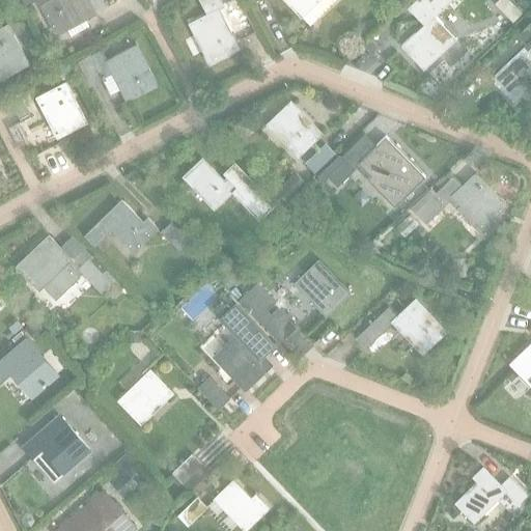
[(53,0),(43,6),(58,34),(67,29),(71,35),(89,25),(85,19),(95,14),(88,0),(53,0)]
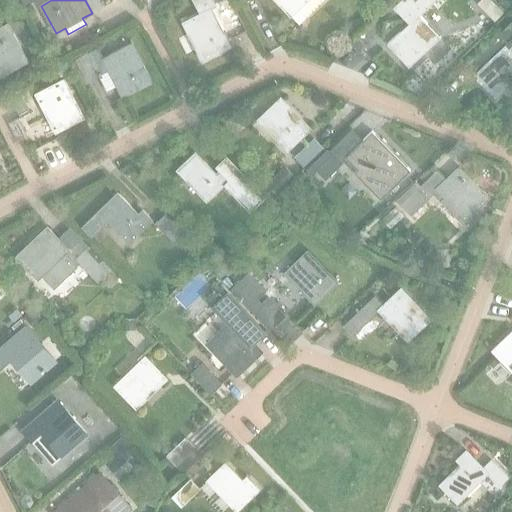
[(183,24),(203,61),(230,47),(210,9),(215,7),(211,0),(192,0),(200,15),(183,24)]
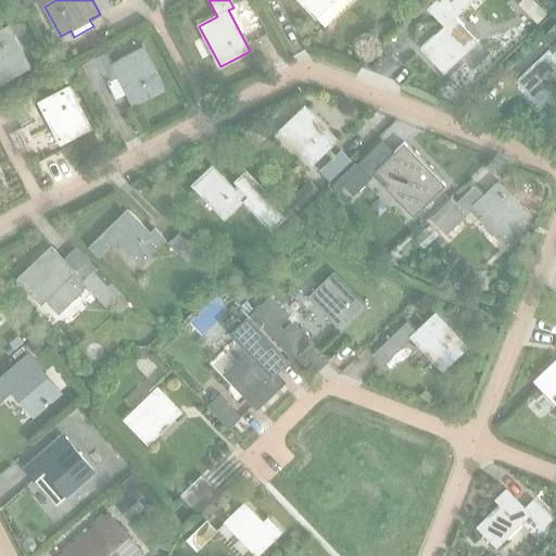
[(299,0),(316,17),(333,0),(299,0)]
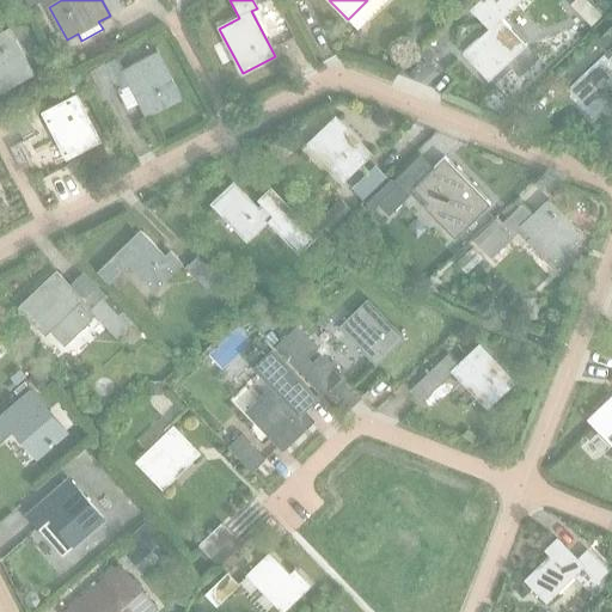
[(497,0),(496,1),(506,12),(519,0),(497,0)]
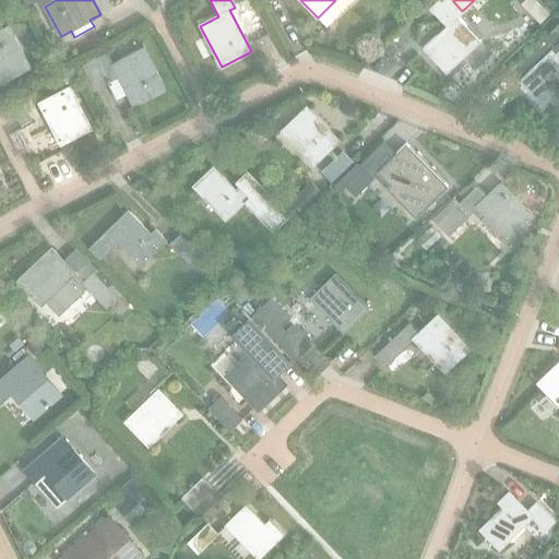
[(424,48),(447,72),(480,40),(456,16),(424,48)]
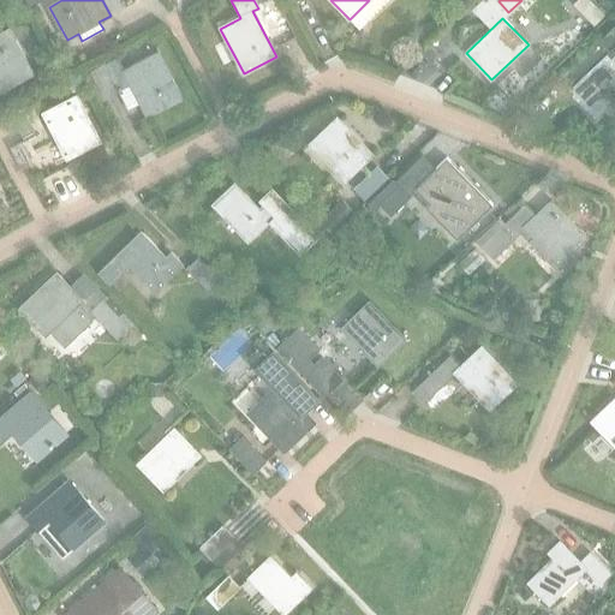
[(569,91),(596,118),(614,99),(614,27),(603,37),(614,48),(607,57),(569,91)]
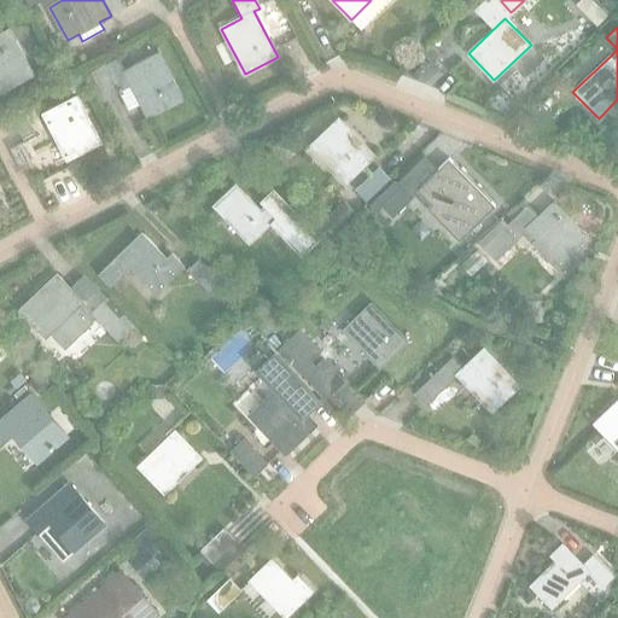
[(0,34),(0,91),(0,92),(33,75),(9,30),(0,34)]
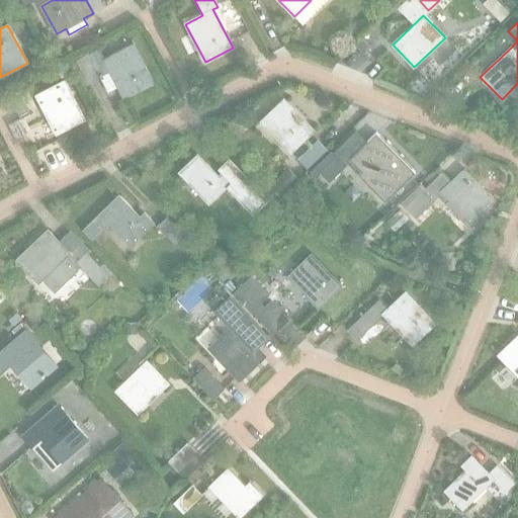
[(124,97),(152,83),(132,45),(105,59),(98,47),(71,63),(82,85),(88,81),(88,82),(100,77),(107,91),(118,85),(124,97)]
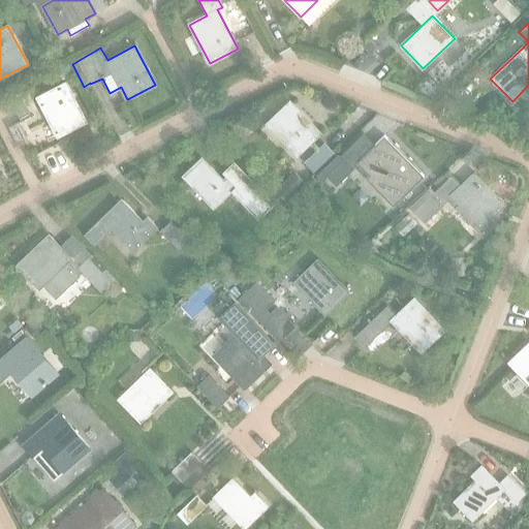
[(37,97),(57,136),(85,121),(65,83),(37,97)]
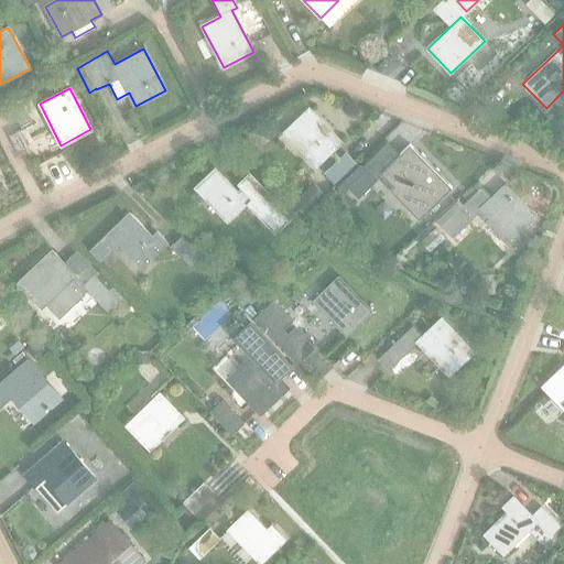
[(11,107),(21,128),(32,122),(21,101),(11,107)]
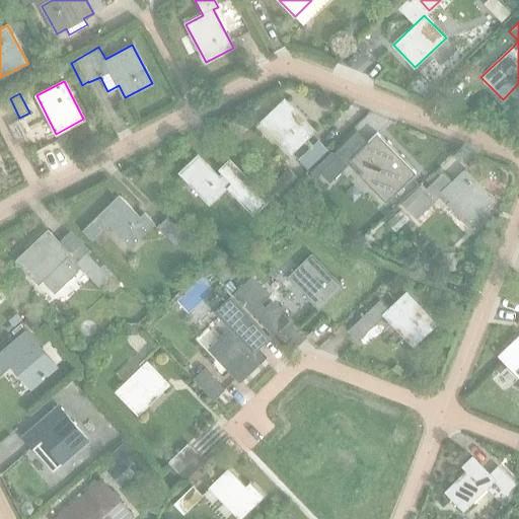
[(263,122),(292,152),(314,131),(285,100),(263,122)]
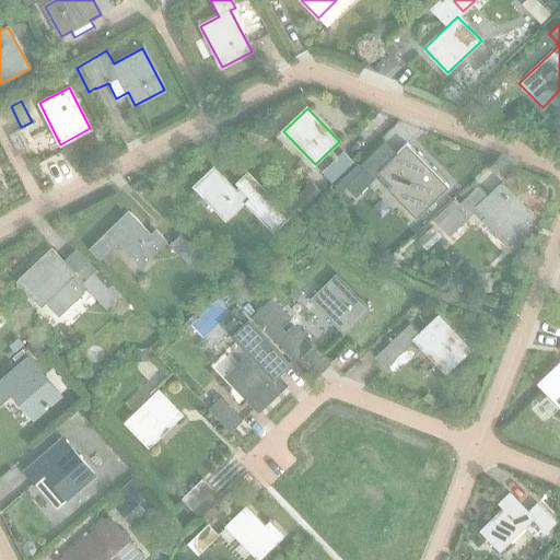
[(412,206),(441,178),(410,144),(385,168),(394,177),(386,184),(412,206)]
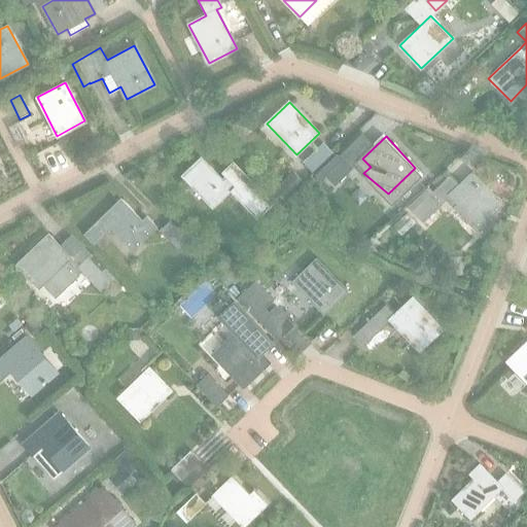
[(303,162),(312,171),(327,155),(318,145),(303,162)]
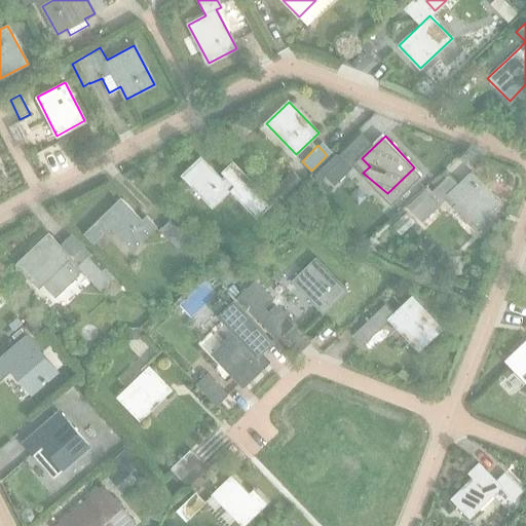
[(348,151),(327,175),(336,185),(359,163),(348,151)]
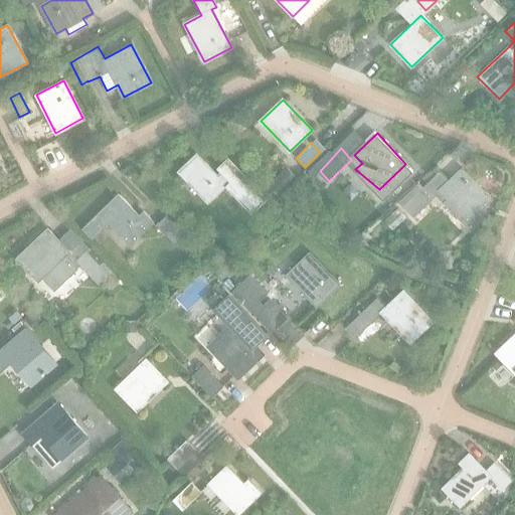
[(198,154),(180,171),(209,202),(230,182),(252,204),(264,195),(236,168),(227,175),(223,171),(217,175),(198,154)]
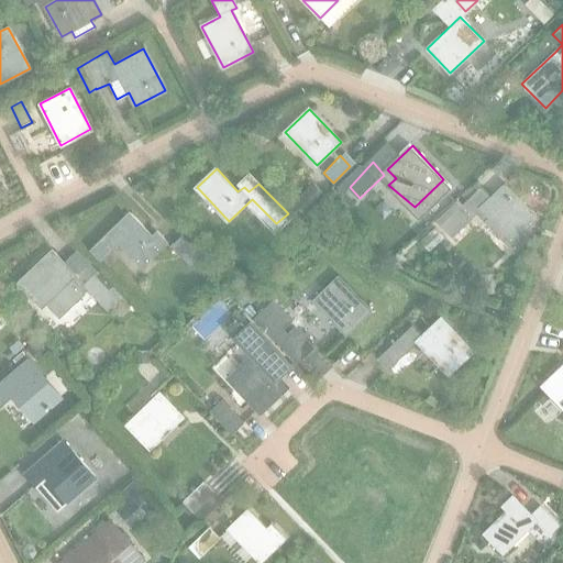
[(293,202),(302,213),(323,194),(312,184),(293,202)]
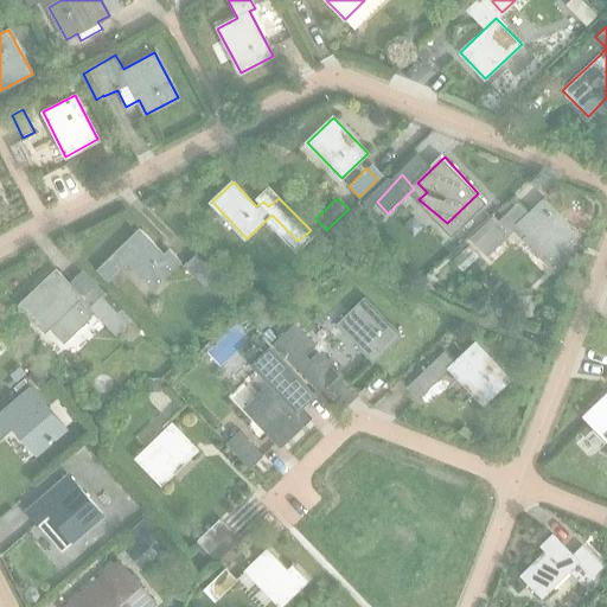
[(513,228),(555,272),(570,257),(563,250),(580,235),(544,198),(513,228)]
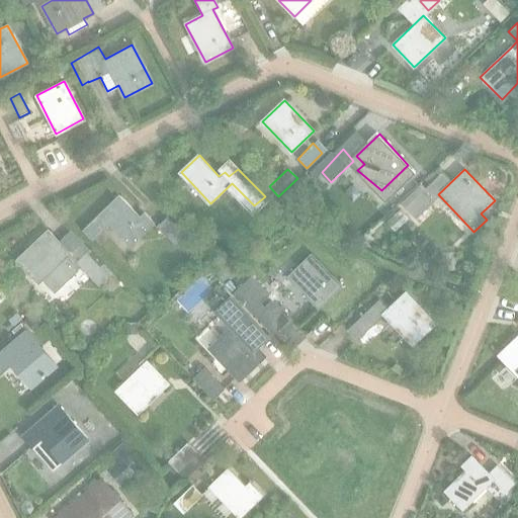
[(407,206),(416,216),(435,197),(426,188),(407,206)]
